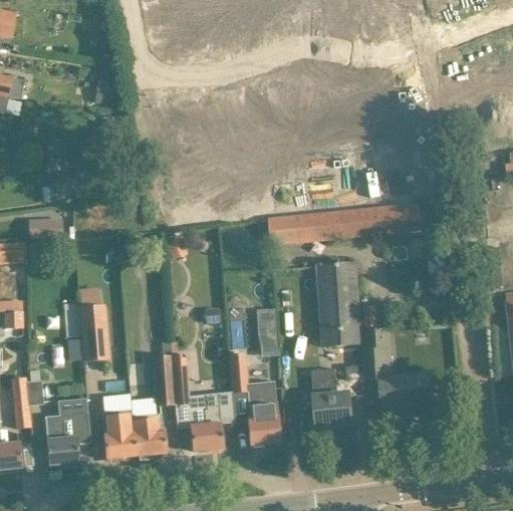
[(0,11),(0,35),(13,37),(16,14),(0,11)]
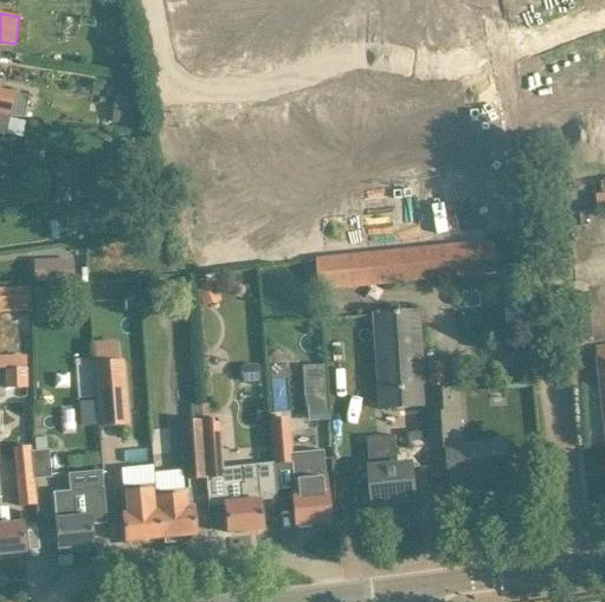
[(0,86),(0,112),(10,116),(11,114),(24,116),(29,94),(15,91),(15,90),(0,86)]
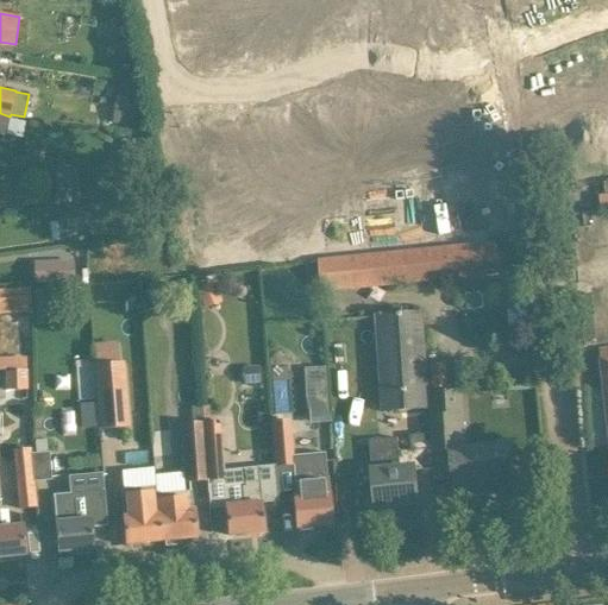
[(112,119),(135,121),(137,98),(116,94),(112,119)]
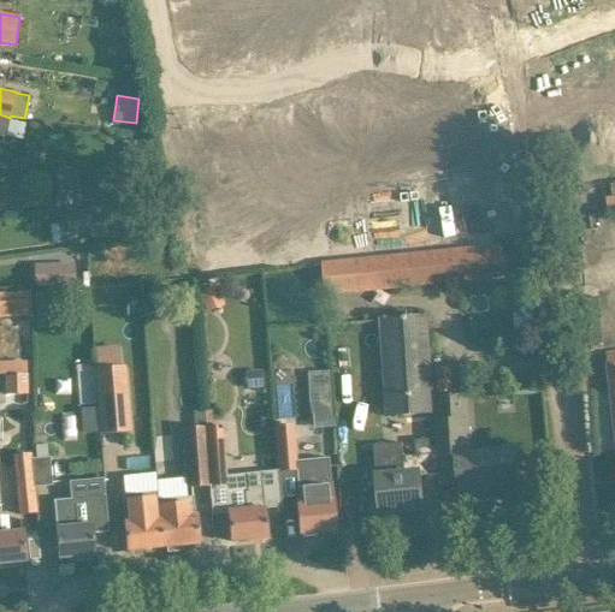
[(25,120),(11,118),(0,114),(0,134),(6,135),(6,134),(23,137),(25,120)]
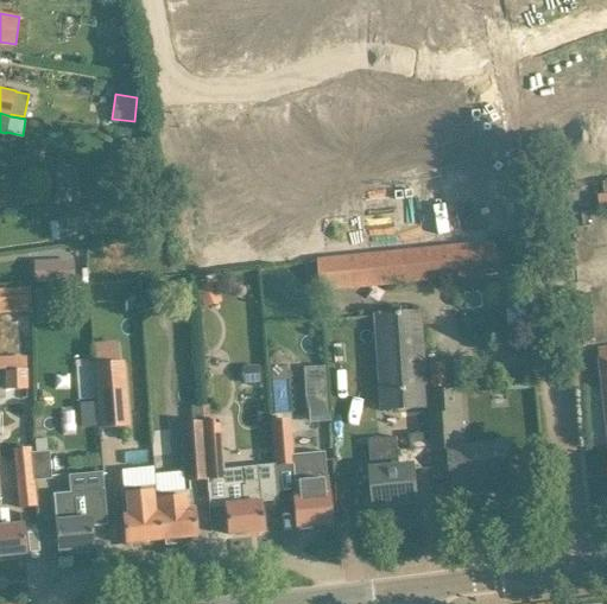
[(81,208),(64,210),(67,224),(82,222),(81,208)]
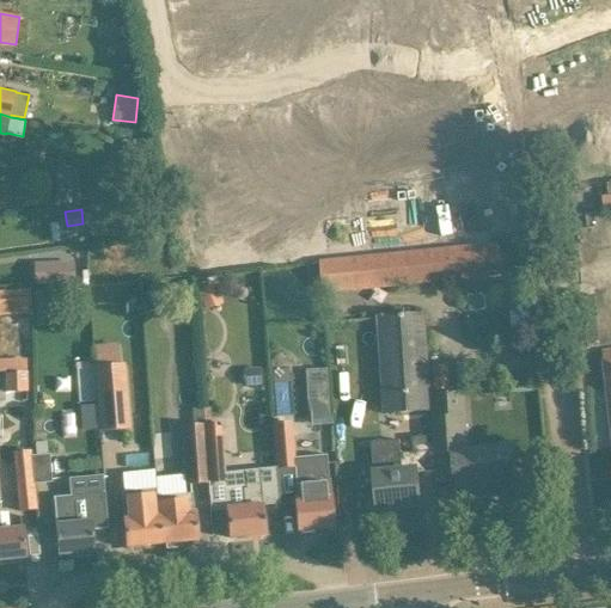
[(166,238),(152,239),(156,259),(169,257),(166,238)]
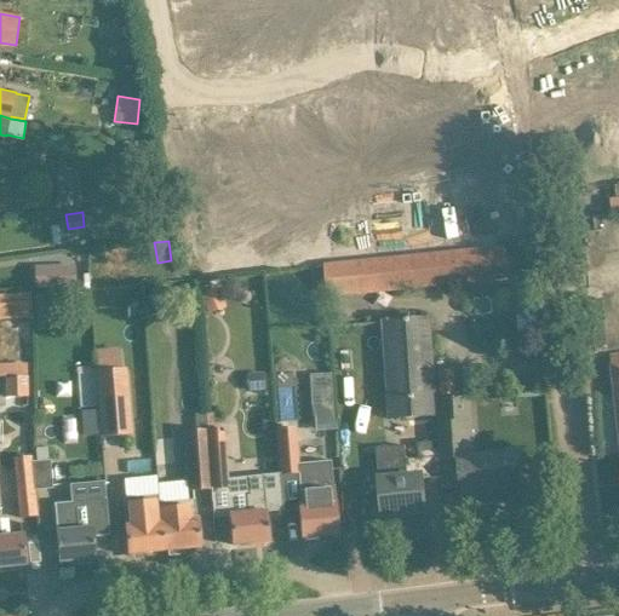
[(481,248),(429,253),(431,283),(485,277),(508,275),(505,246),(481,248)]
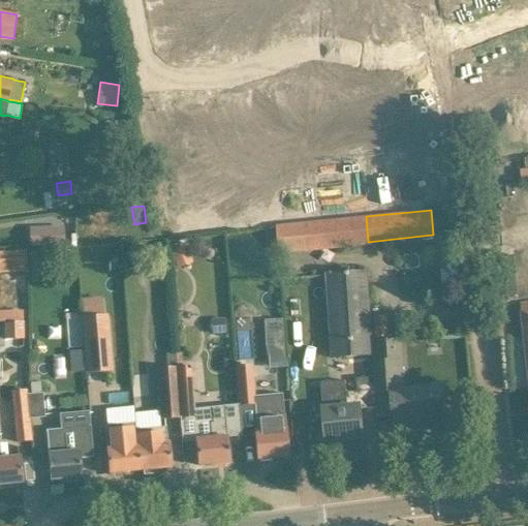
[(279,225),(279,228),(281,250),(368,242),(366,216),(279,225)]
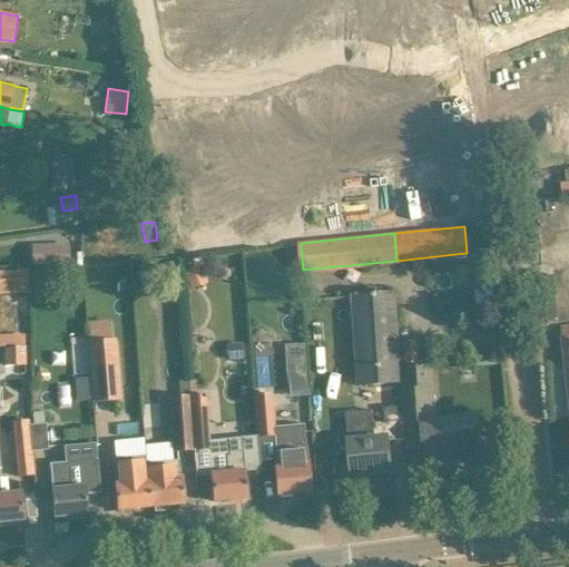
[(69,243),(32,244),(33,264),(69,263),(69,243)]
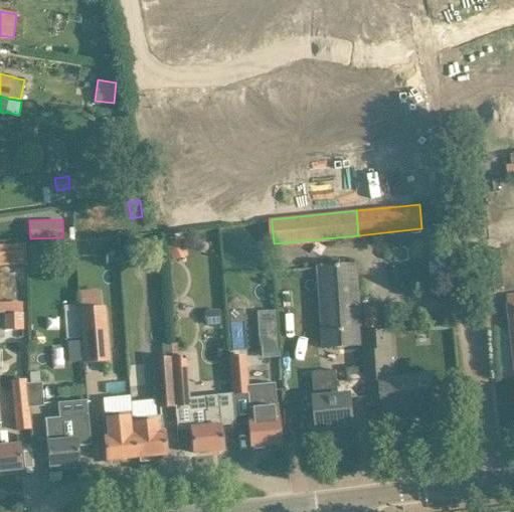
[(175,258),(188,252),(181,236),(169,240),(175,258)]
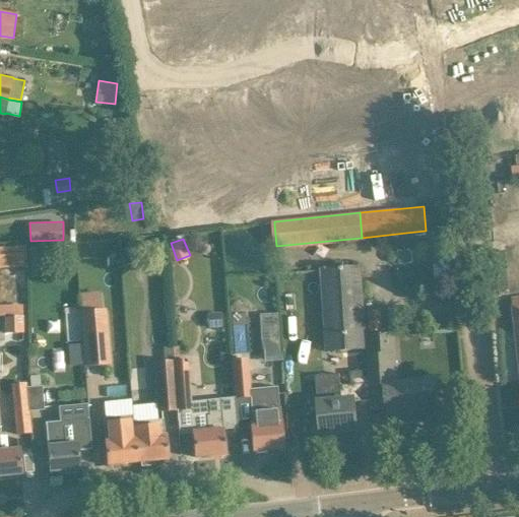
[(0,266),(29,264),(28,249),(25,249),(25,244),(0,245),(0,266)]
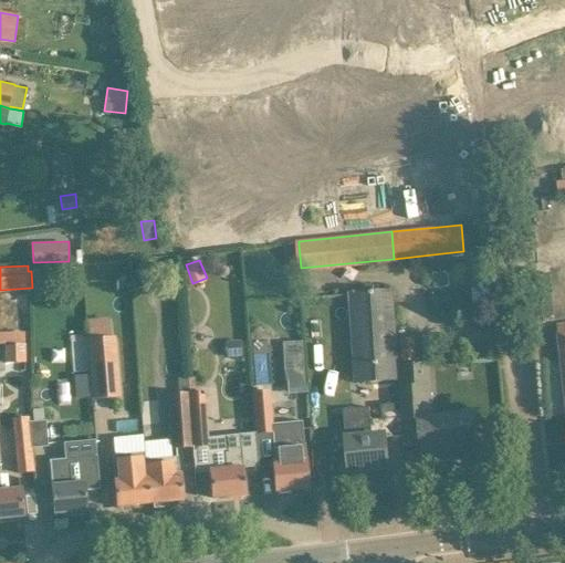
[(55,268),(31,269),(31,271),(32,288),(49,287),(48,282),(55,282),(55,268)]
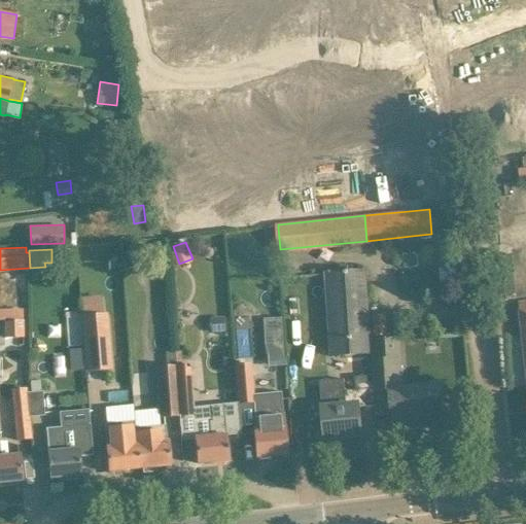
[(346,271),(326,272),(330,334),(332,354),(373,351),(372,338),(366,269),(346,271)]
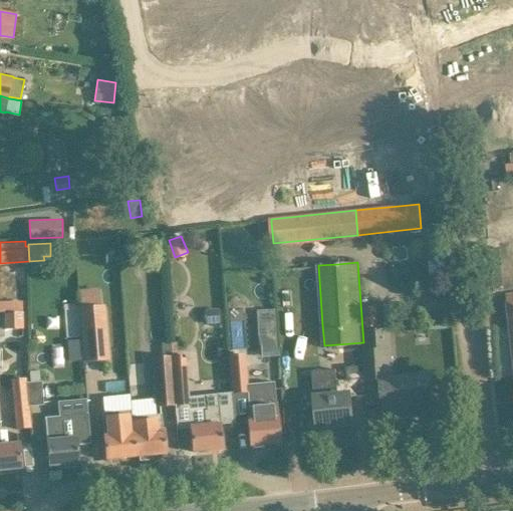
[(0,310),(22,310),(22,299),(0,299),(0,310)]
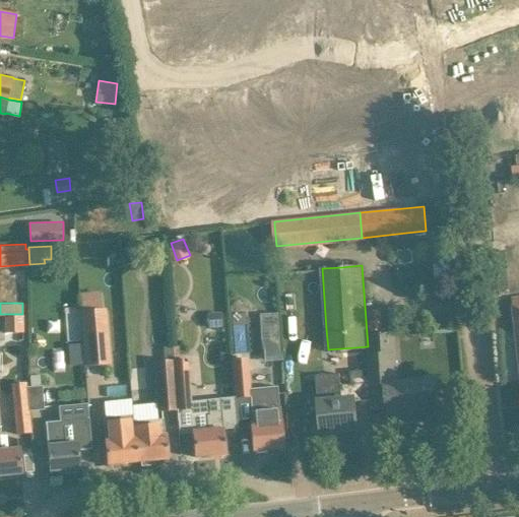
[(382,307),(369,308),(371,329),(383,329),(382,307)]
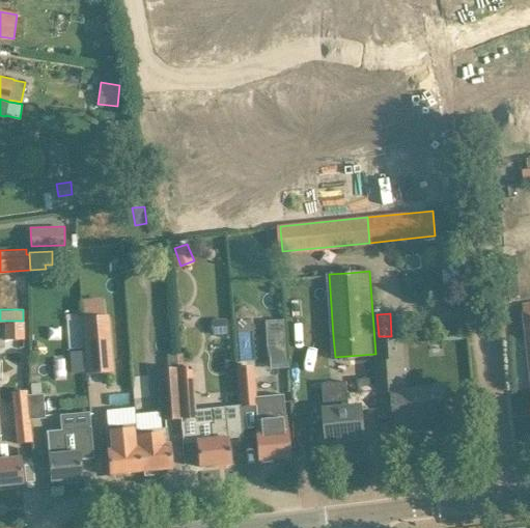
[(85,316),(89,371),(113,369),(109,314),(85,316)]
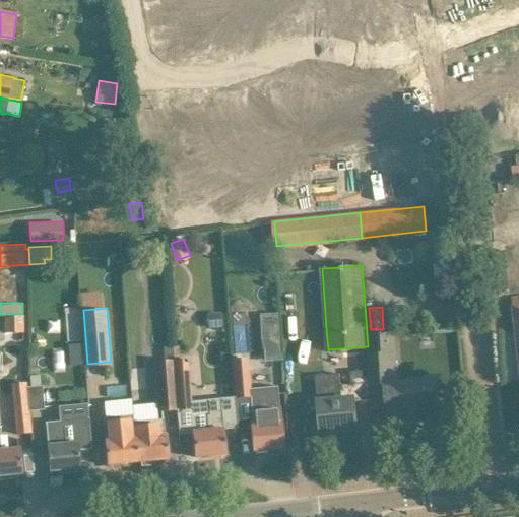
[(208,313),(209,325),(223,324),(222,311),(208,313)]
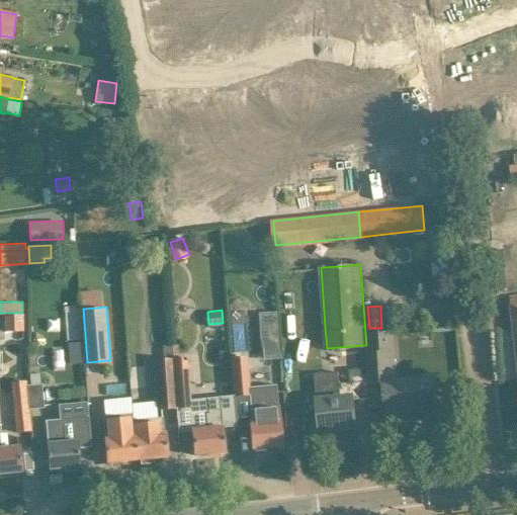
[(280,325),(279,311),(260,312),(261,327),(280,325)]
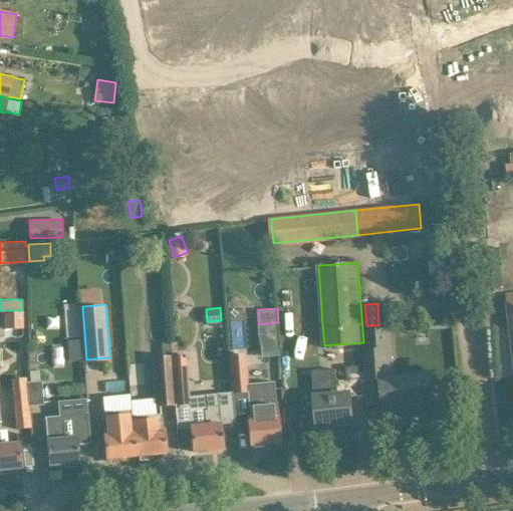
[(383,327),(362,329),(363,342),(364,359),(365,366),(365,379),(380,378),(385,419),(417,415),(415,403),(432,401),(428,373),(428,371),(396,374),(392,327),(383,327)]
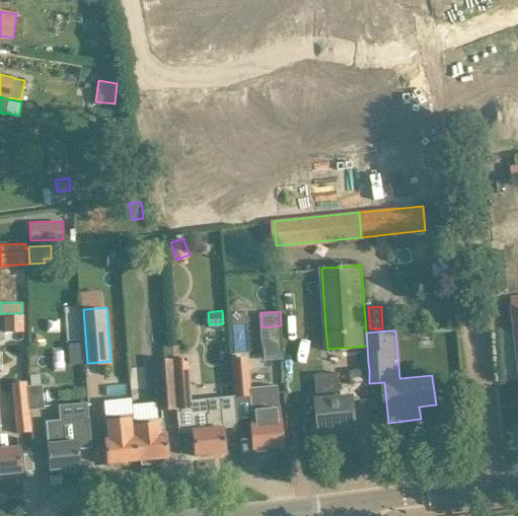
[(174,408),(171,345),(163,346),(164,358),(154,359),(157,409),(174,408)]
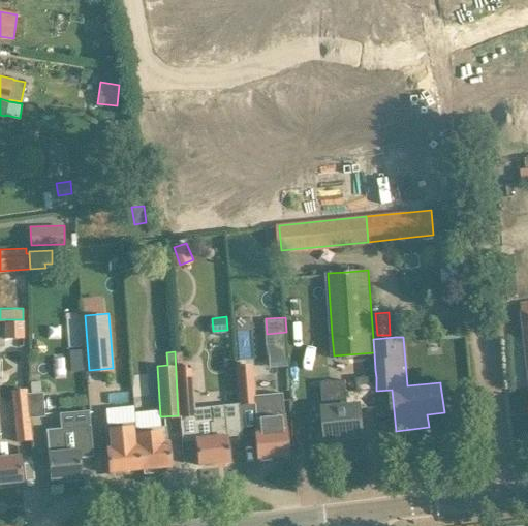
[(182,351),(175,351),(178,415),(194,414),(191,364),(183,364),(182,351)]
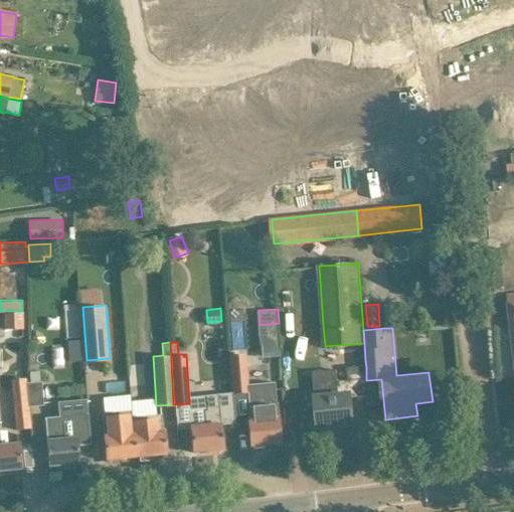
[(245,353),(230,354),(233,391),(236,422),(248,420),(248,425),(250,445),(253,445),(253,448),(265,447),(265,444),(281,443),(279,422),(275,381),(248,383),(245,353)]
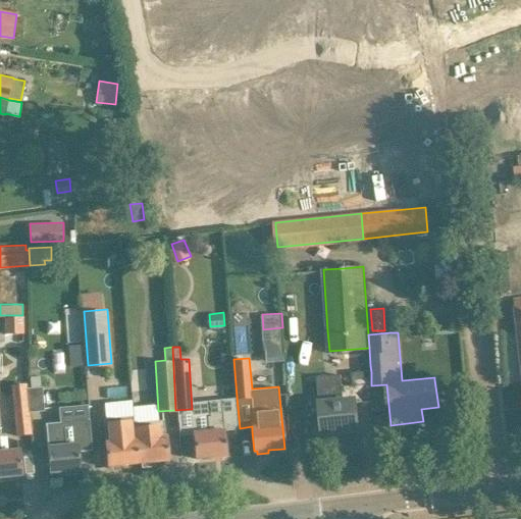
[(342,373),(317,375),(320,402),(323,434),(359,430),(357,402),(373,400),(371,385),(371,372),(353,373),(353,384),(343,385),(342,373)]
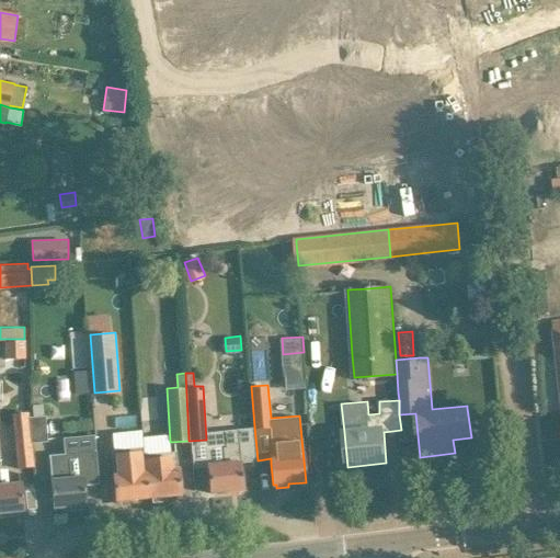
[(34,465),(31,433),(29,411),(13,412),(19,466),(34,465)]
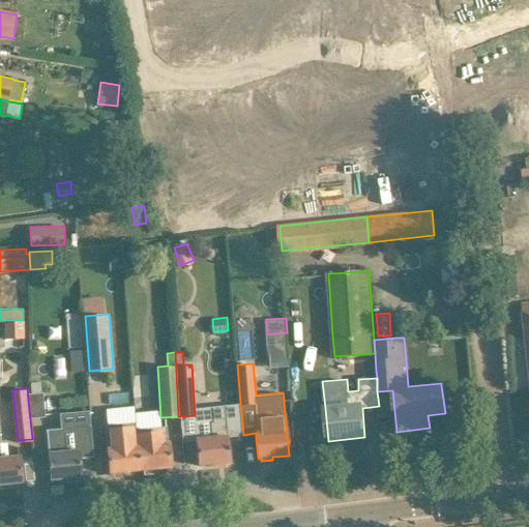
[(46,390),(32,391),(34,413),(48,413),(46,390)]
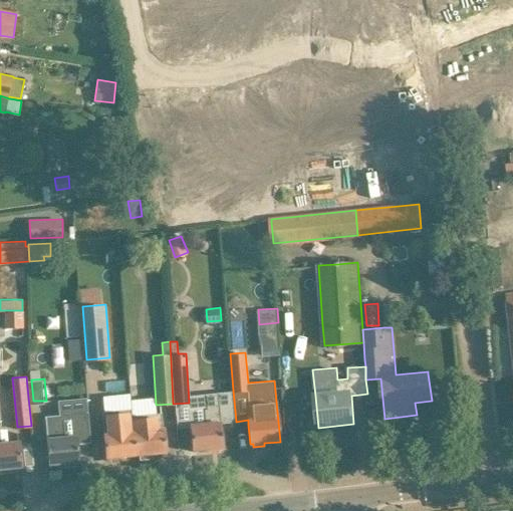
[(205,425),(191,426),(193,450),(223,447),(220,423),(236,422),(233,391),(205,394),(207,408),(203,408),(205,425)]
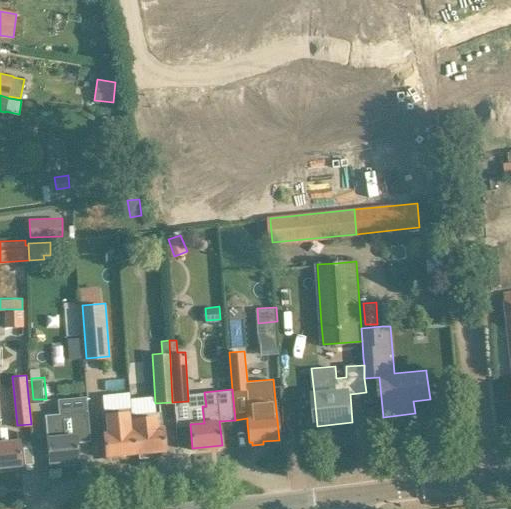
[(59,413),(45,414),(47,438),(46,438),(49,462),(64,460),(65,464),(77,463),(76,459),(78,459),(78,455),(91,454),(86,396),(58,399),(59,413)]
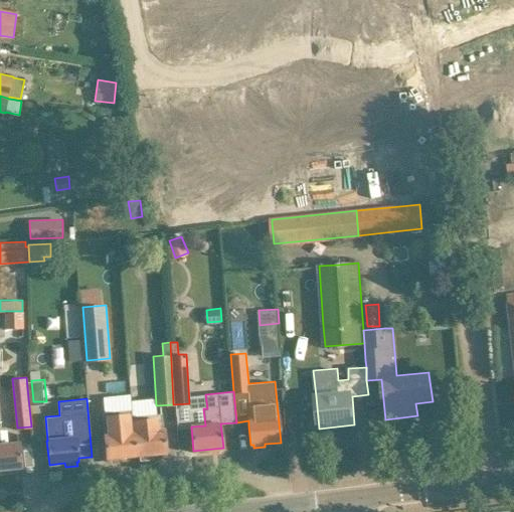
[(132,410),(103,413),(107,459),(136,456),(132,414),(132,410)]
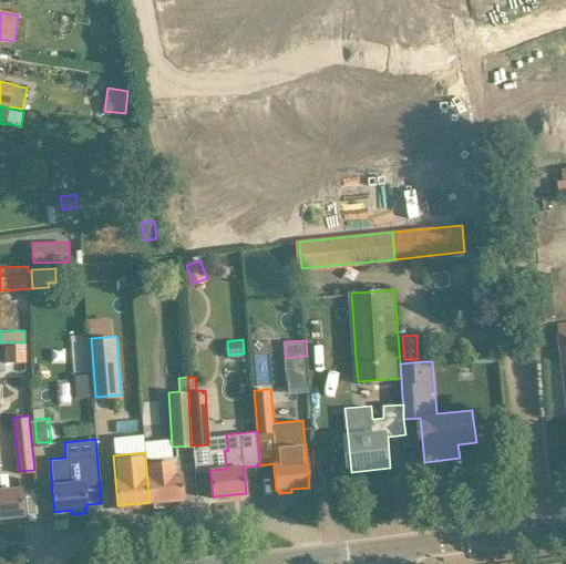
[(145,457),(150,502),(153,502),(154,506),(165,505),(165,501),(182,500),(178,455),(146,458),(146,457),(145,457)]
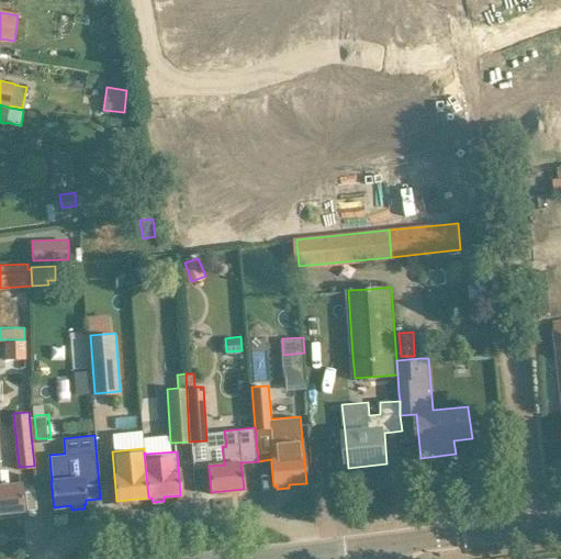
[(0,512),(23,510),(21,483),(1,485),(0,478),(0,512)]
